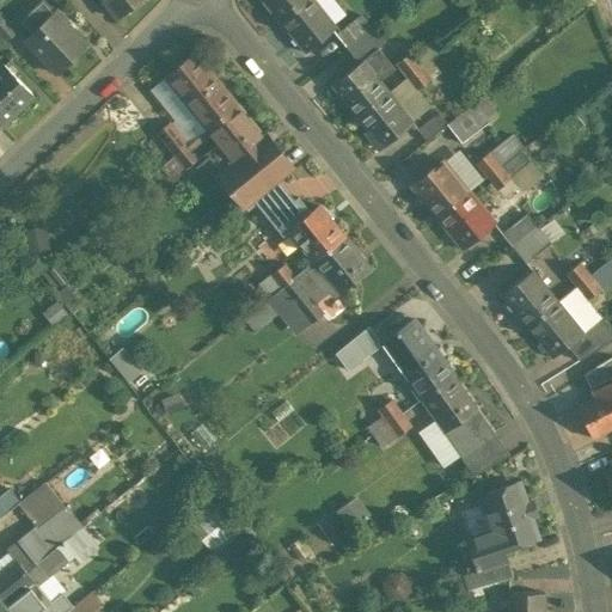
[(54,12),(43,0),(23,20),(34,32),(25,40),(56,72),(86,44),(67,24),(69,22),(57,8),(54,12)]
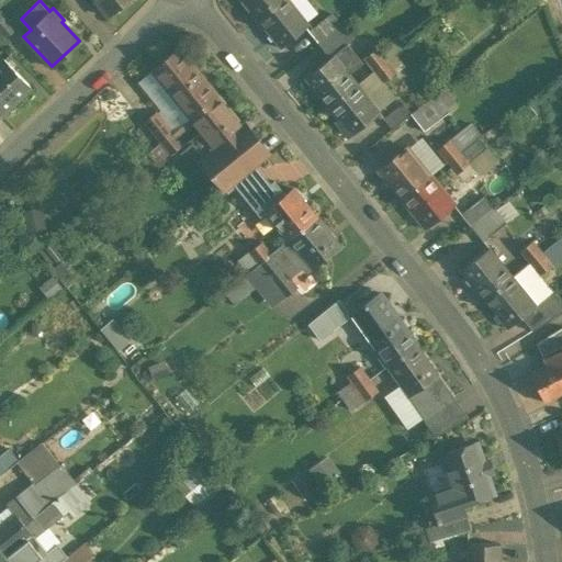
[(127,0),(94,0),(108,17),(127,0)]
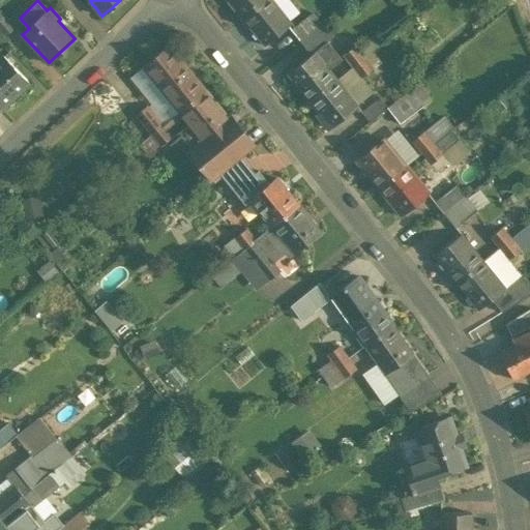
[(229,0),(243,18),(264,0),(229,0)]
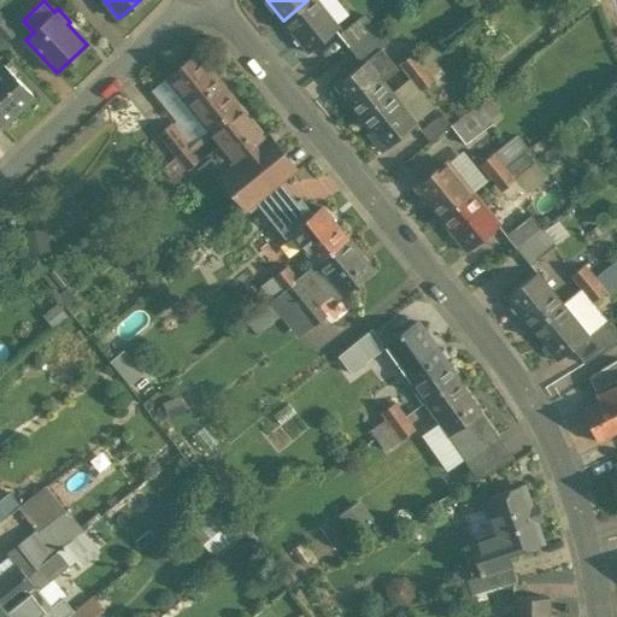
[(317,0),(307,0),(283,21),(309,53),(340,27),(317,0)]
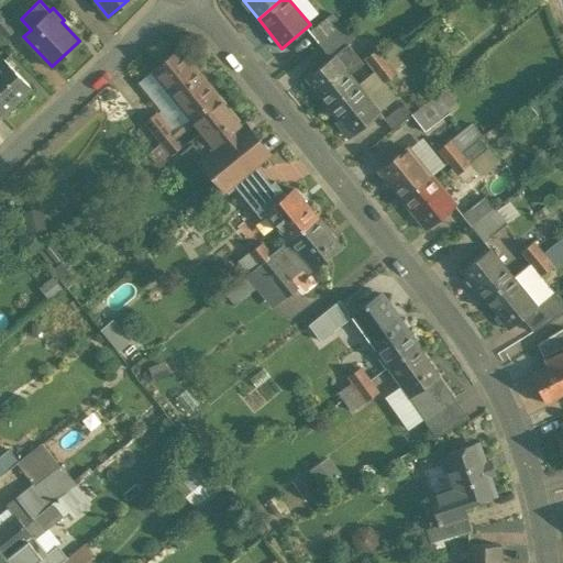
[(0,11),(0,10),(0,31),(6,37),(17,28),(0,11)]
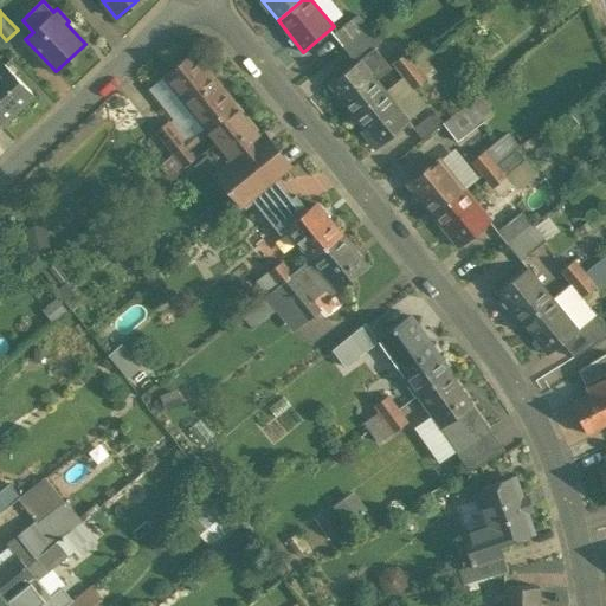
[(358,14),(334,33),(343,45),(367,26),(358,14)]
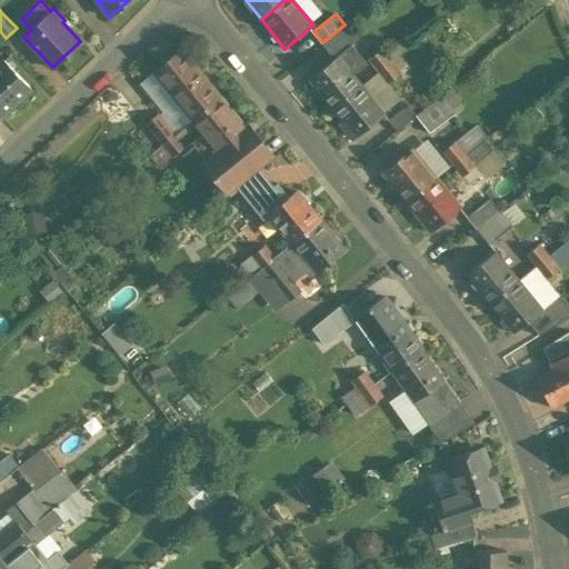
[(345,25),(322,42),(331,53),(353,36),(345,25)]
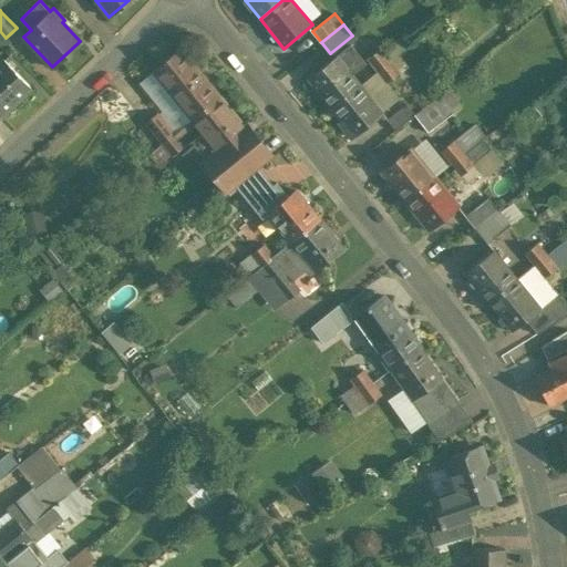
[(356,40),(352,35),(330,53),(333,58),(350,43),(356,40)]
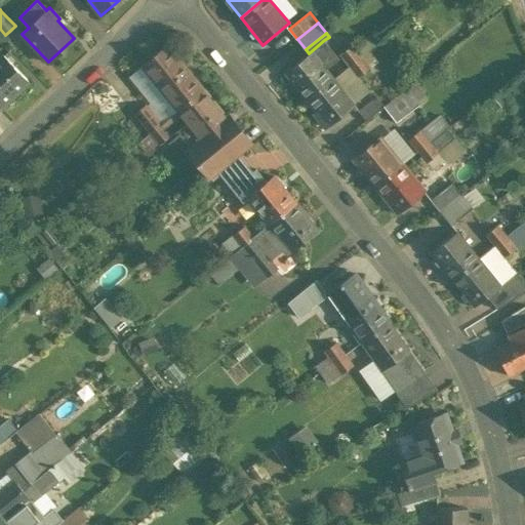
[(309,53),(285,73),(307,99),(333,78),(326,69),(338,58),(324,40),(309,53)]
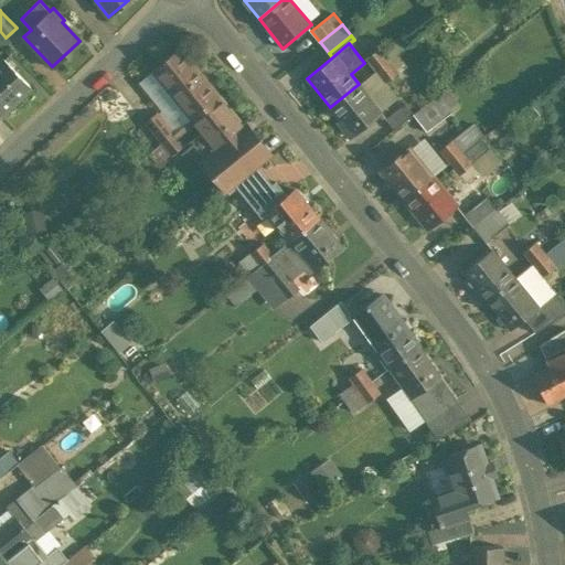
[(196,66),(182,49),(153,72),(168,89),(196,66)]
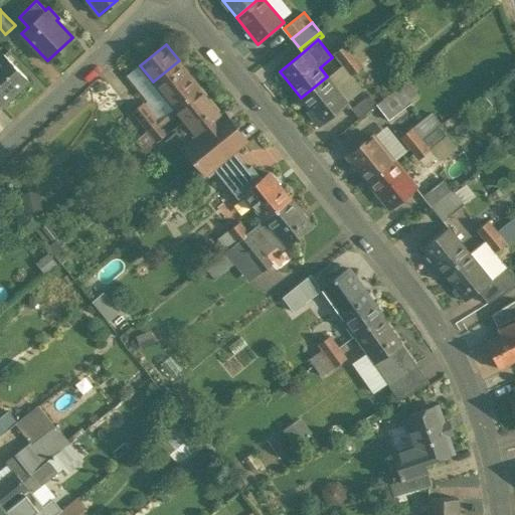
[(354,55),(345,44),(334,53),(343,64),(354,55)]
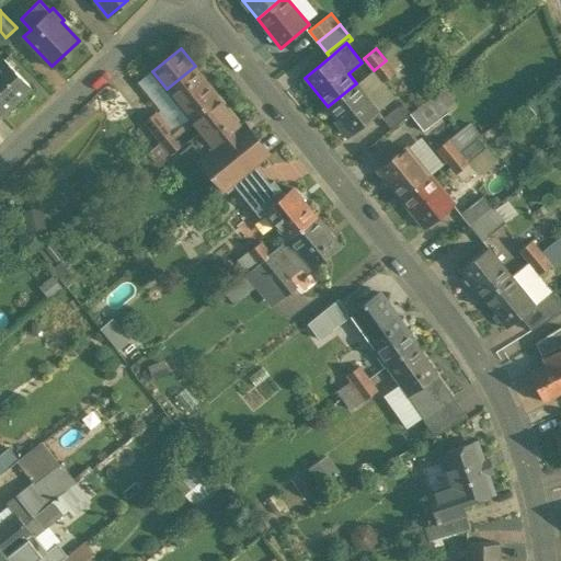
[(0,63),(0,113),(1,115),(31,88),(4,59),(0,63)]
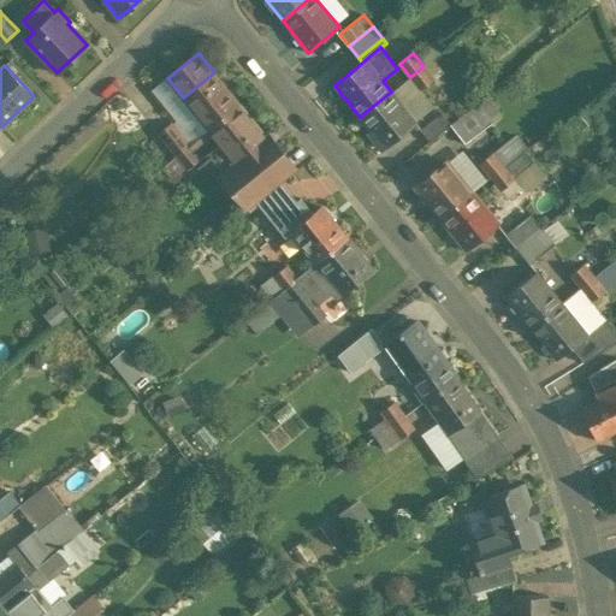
[(434,80),(424,66),(410,77),(421,90),(434,80)]
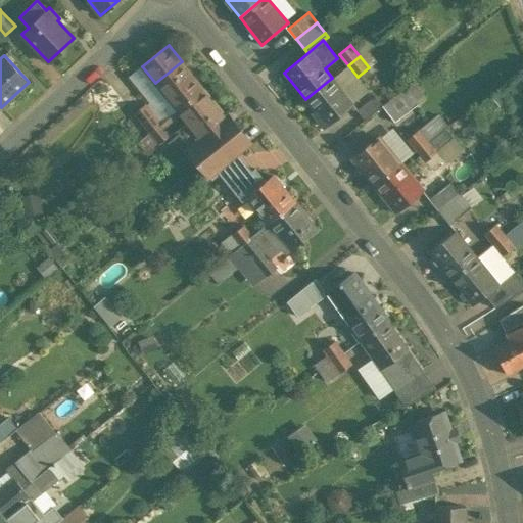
[(203,89),(182,61),(155,83),(177,110),(203,89)]
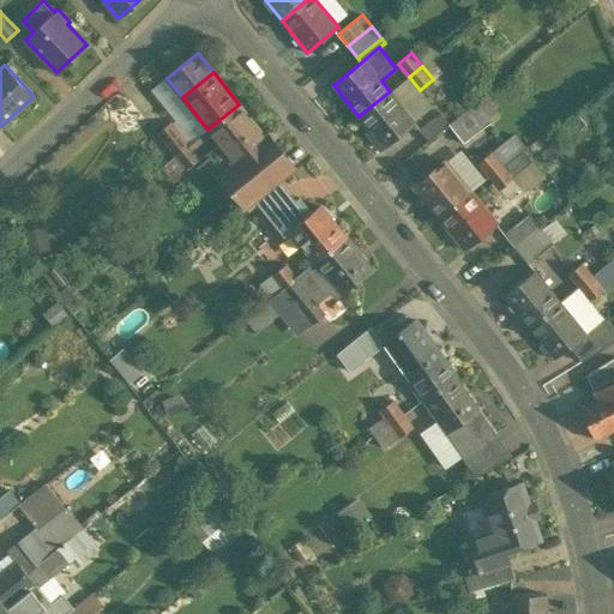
[(420,128),(440,112),(420,90),(409,77),(390,91),(416,122),(420,128)]
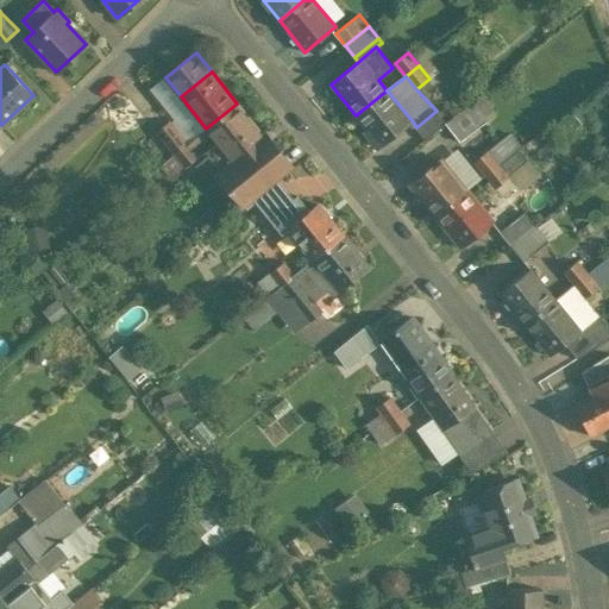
[(181,96),(165,77),(146,94),(170,123),(177,131),(188,144),(206,129),(181,96)]
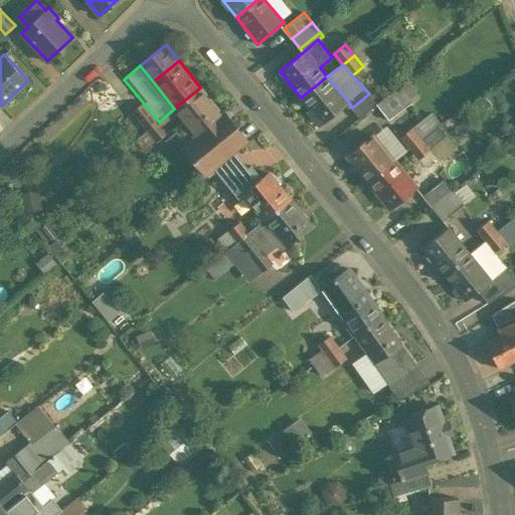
[(327,76),(301,98),(323,124),(347,104),(349,103),(327,76)]
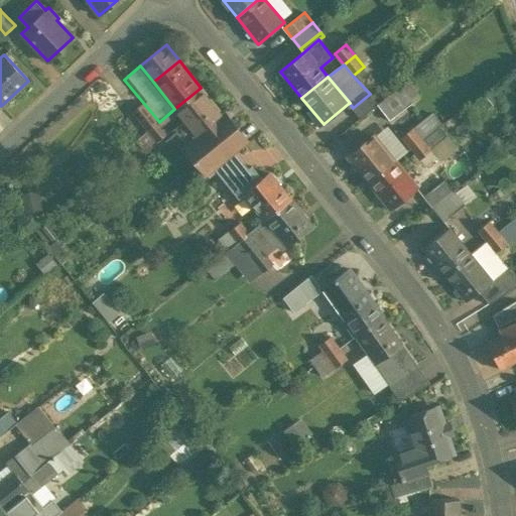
[(378,104),(377,105),(389,120),(413,102),(401,87),(378,104)]
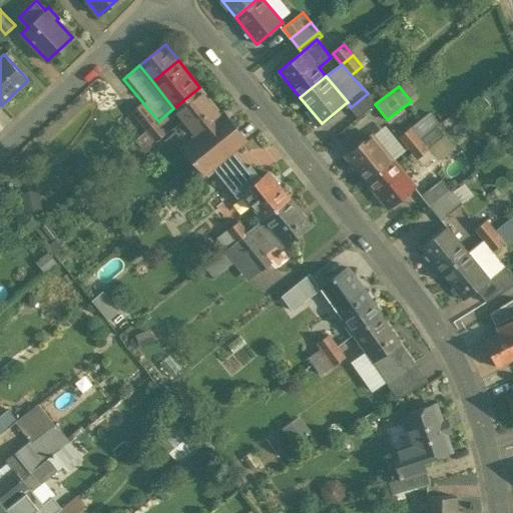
[(220,113),(199,87),(173,108),(193,133),(194,134),(220,113)]
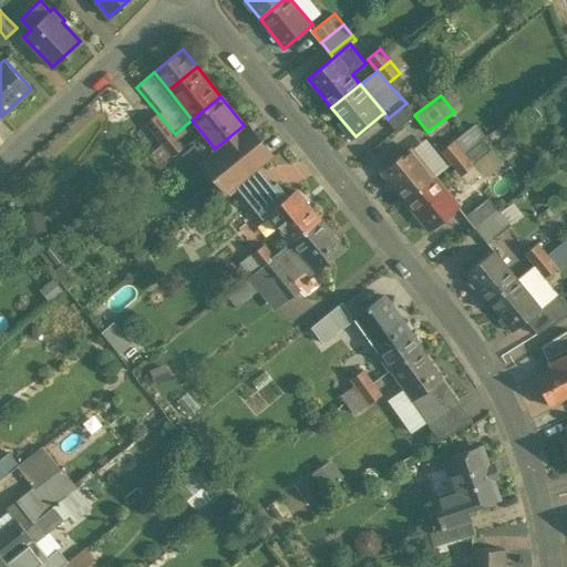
[(406,103),(388,119),(384,113),(382,114),(395,131),(414,115),(415,114),(406,103)]
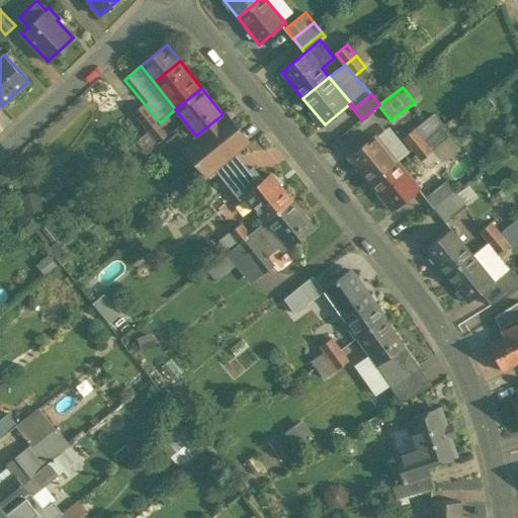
[(140,120),(151,111),(145,104),(134,112),(140,120)]
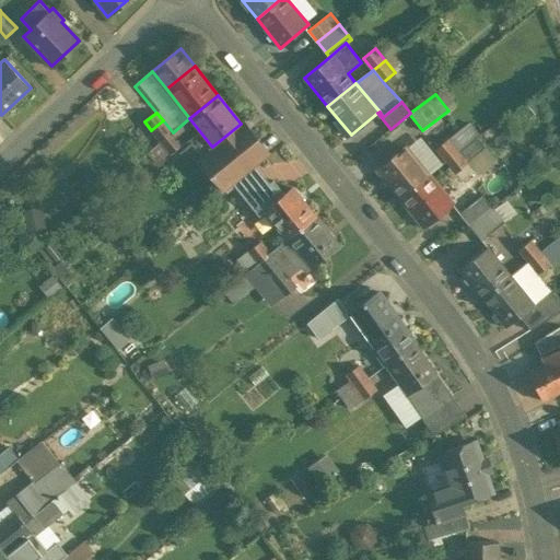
[(173,132),(163,120),(151,130),(161,142),(173,132)]
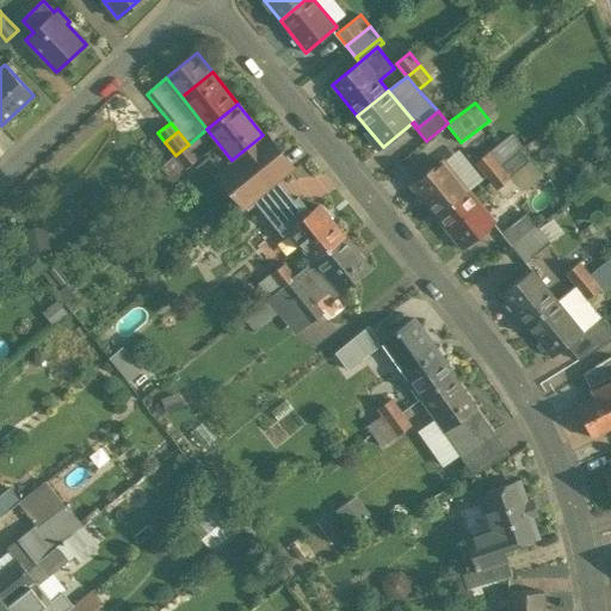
[(263,135),(232,160),(230,159),(228,161),(229,162),(221,168),(236,187),(238,190),(269,164),(282,153),(265,134),(263,135)]
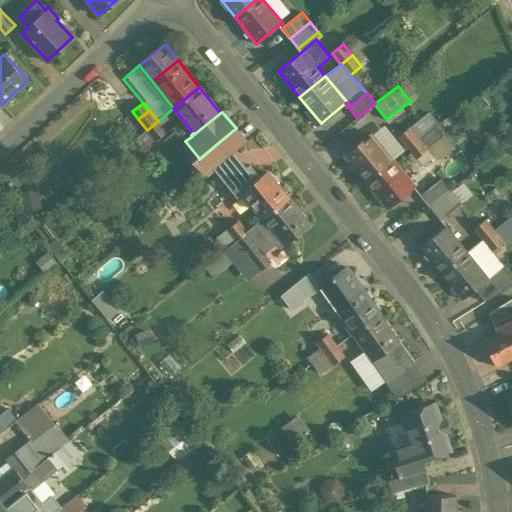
[(158,121),(147,130),(155,140),(166,131),(158,121)]
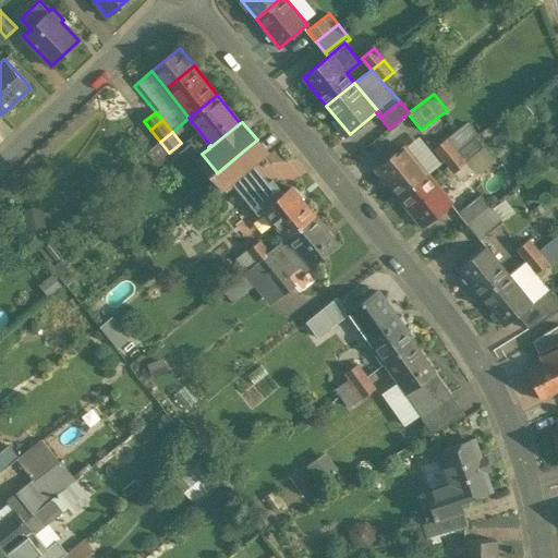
[(422,133),(409,142),(427,170),(440,162),(422,133)]
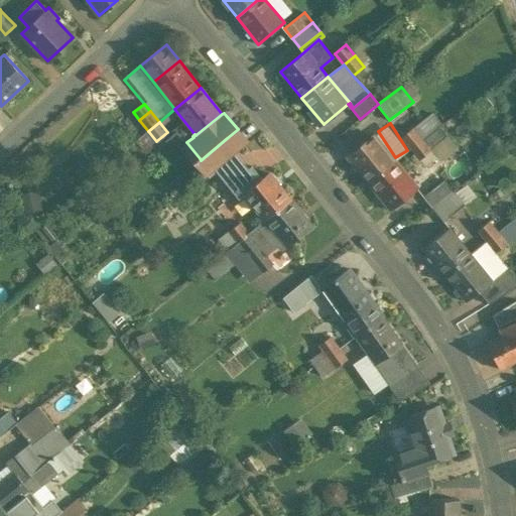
[(402,138),(411,149),(422,140),(414,129),(402,138)]
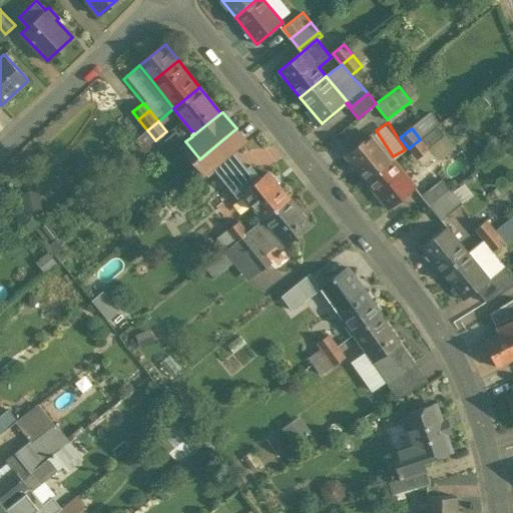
[(372,134),(346,155),(367,181),(393,160),(372,134)]
